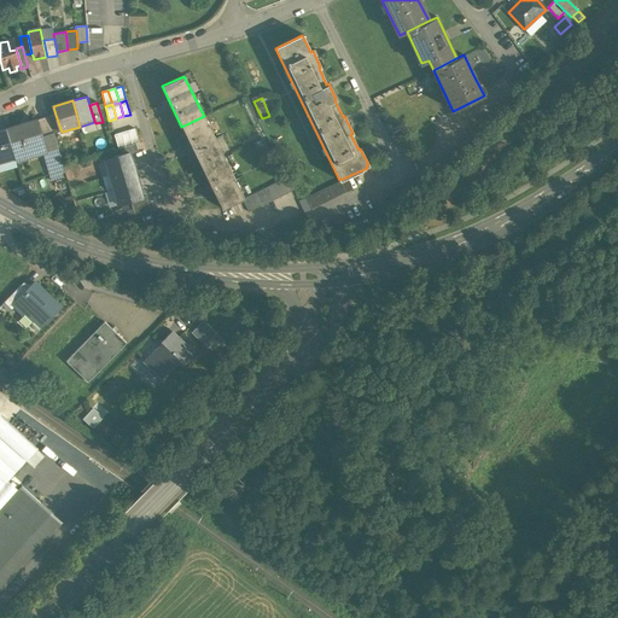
[(62,132),(56,115),(50,117),(54,134),(62,132)]
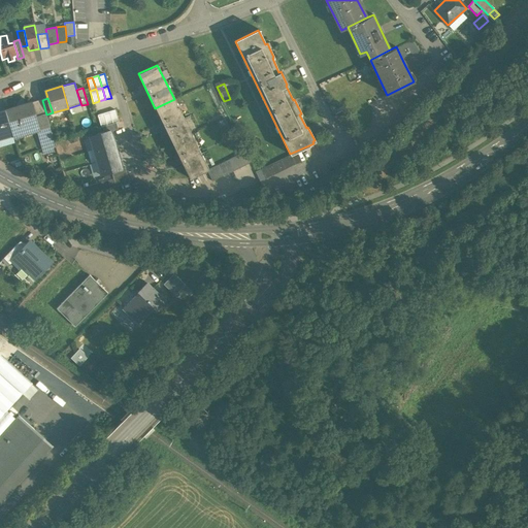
[(174,99),(155,108),(172,143),(191,134),(174,99)]
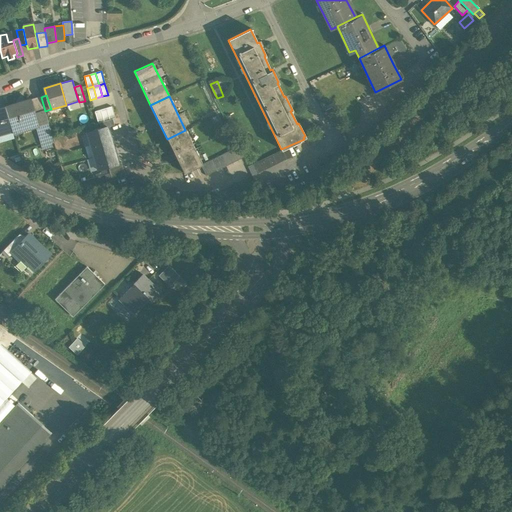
[(41,97),(30,100),(35,114),(45,111),(41,97)]
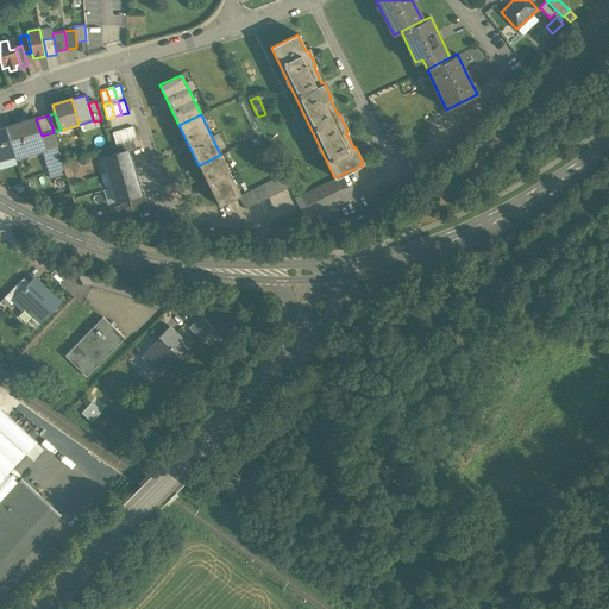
[(36,119),(6,127),(14,156),(16,159),(44,151),(45,150),(42,136),(36,119)]
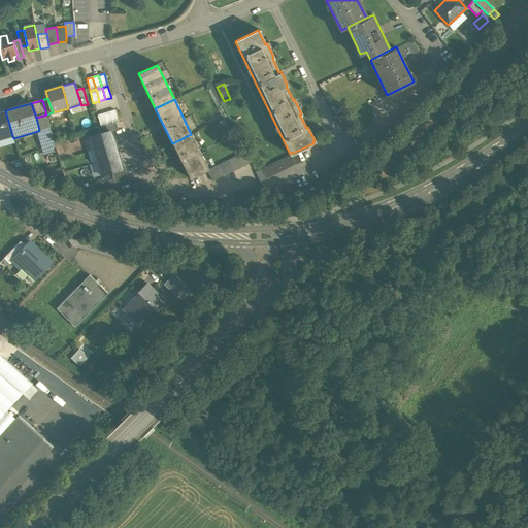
[(340,109),(332,113),(337,125),(345,121),(340,109)]
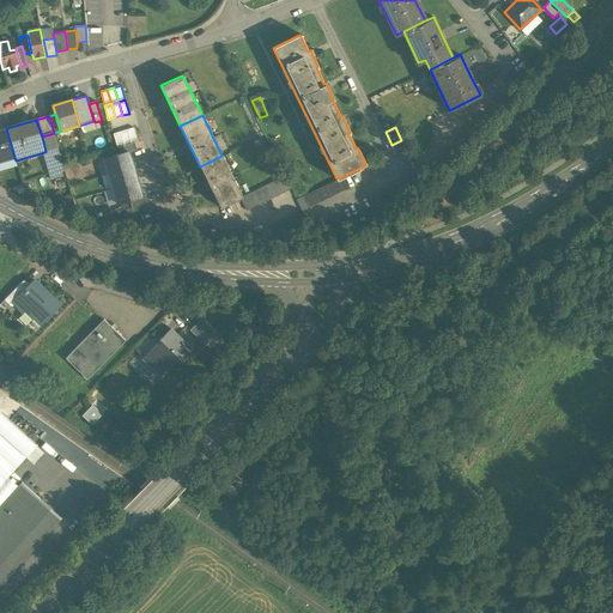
[(6,128),(0,129),(0,161),(14,157),(6,128)]
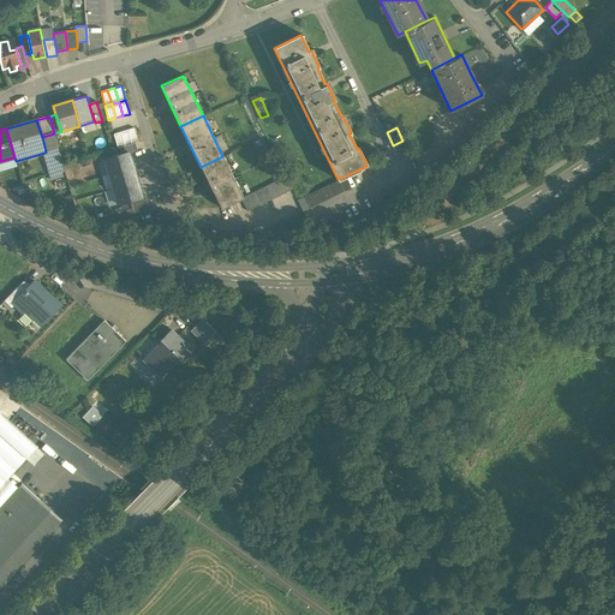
[(131,144),(138,142),(135,129),(127,130),(131,144)]
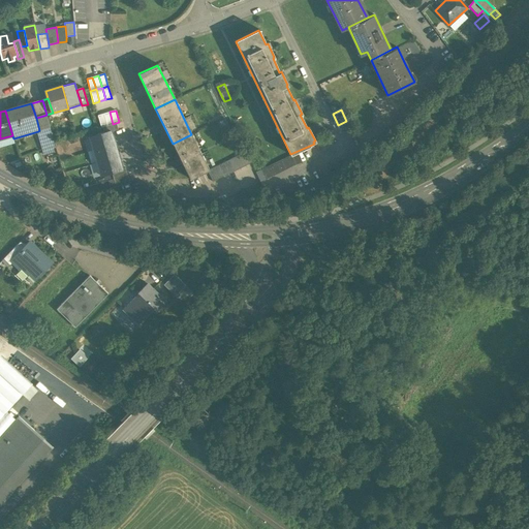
[(107,126),(113,124),(110,112),(103,114),(107,126)]
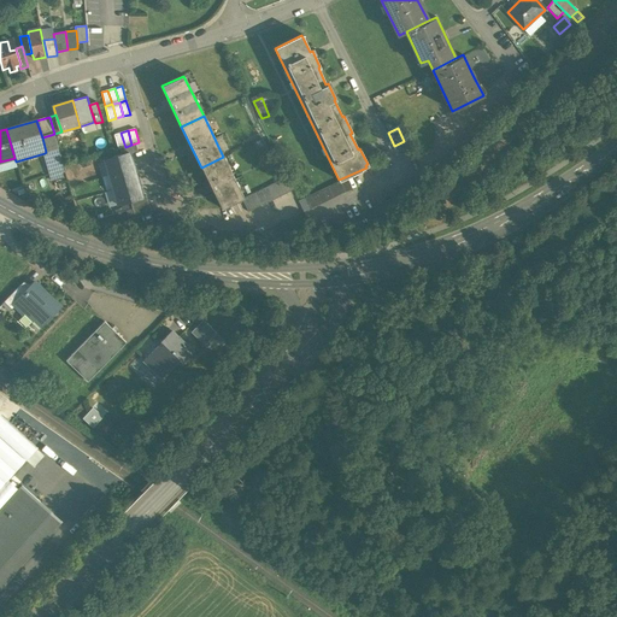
[(118,148),(125,147),(121,133),(113,135),(118,148)]
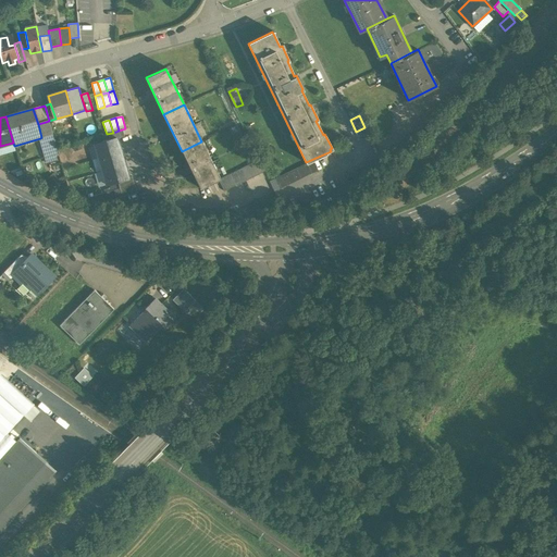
[(49,121),(38,124),(41,137),(40,138),(39,140),(44,157),(56,155),(51,139),(54,138),(49,121)]
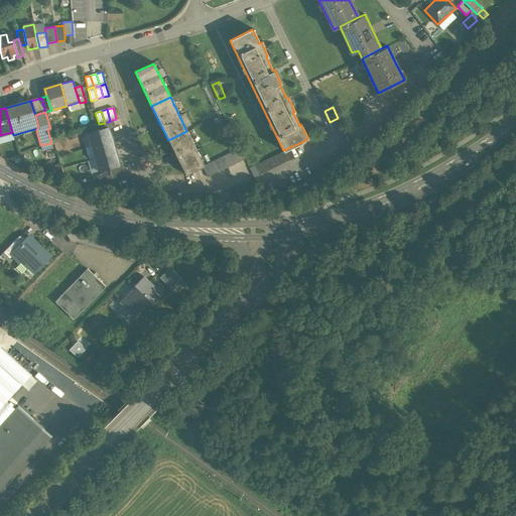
[(113,120),(100,124),(102,130),(108,128),(115,126),(113,120)]
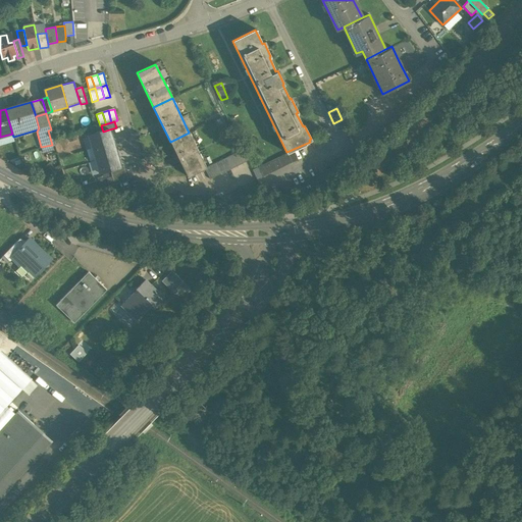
[(103,132),(89,136),(92,148),(113,142),(109,129),(103,132)]
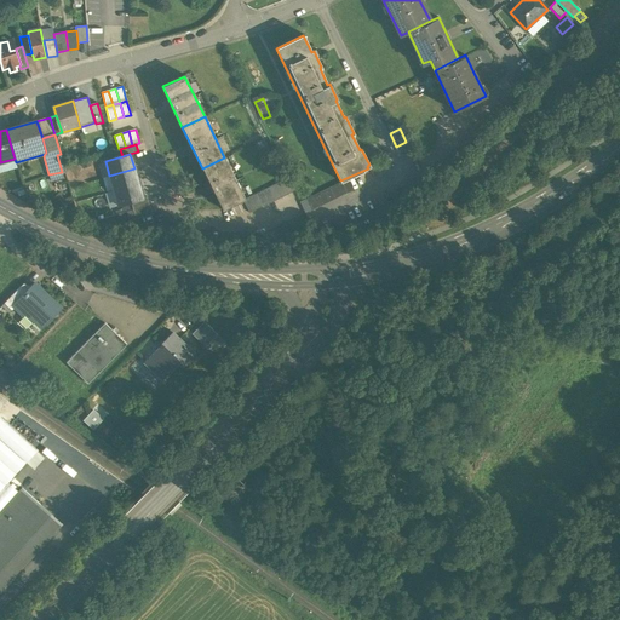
[(224,158),(202,168),(223,210),(244,200),(245,199),(224,158)]
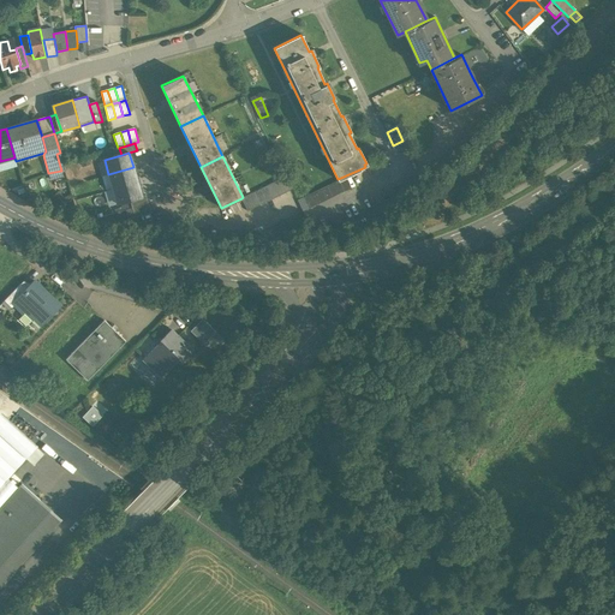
[(133,167),(108,174),(113,190),(138,181),(133,167)]
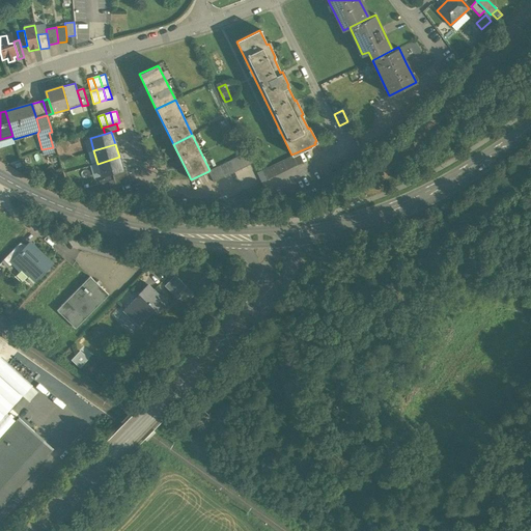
[(247,152),(235,158),(241,169),(252,164),(247,152)]
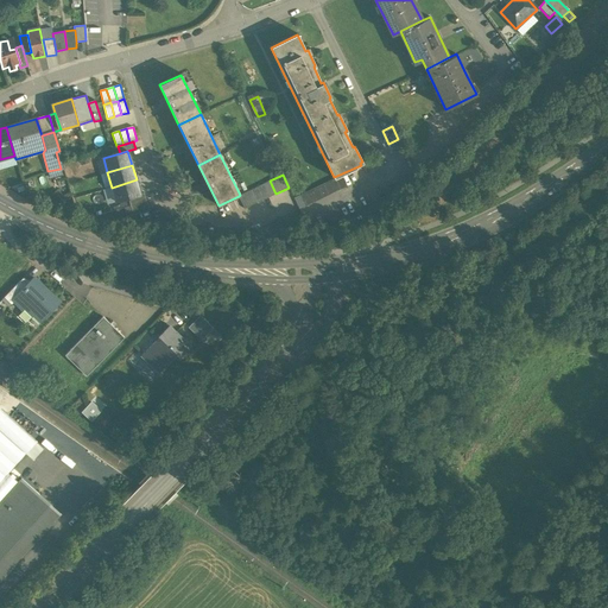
[(341,176),(293,198),(299,209),(346,187),(341,176)]
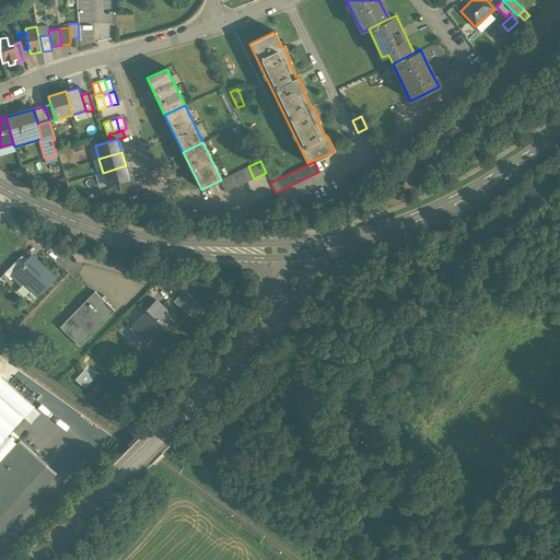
[(126,165),(103,173),(107,186),(118,183),(129,179),(129,178),(126,165)]
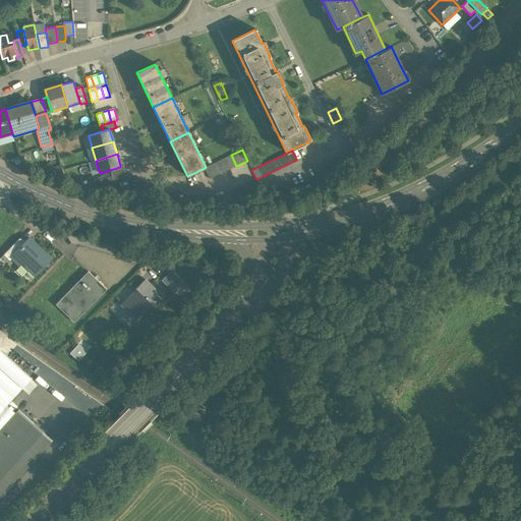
[(231,155),(220,161),(226,171),(236,166),(231,155)]
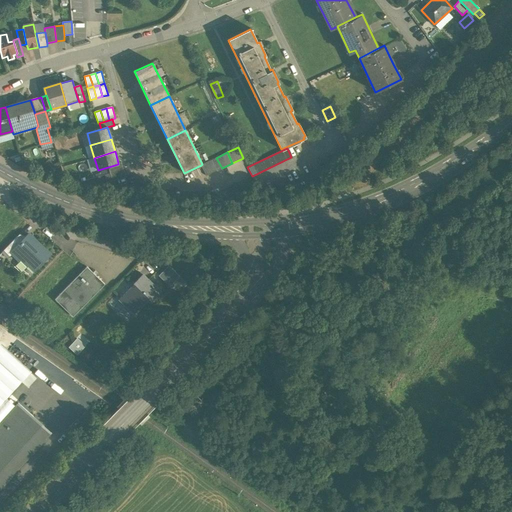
[(202,164),(201,165),(206,176),(222,168),(216,158),(202,164)]
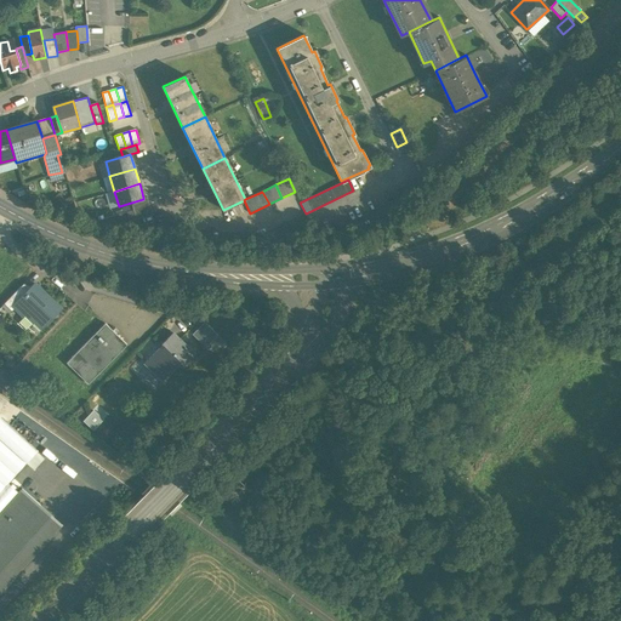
[(143,199),(131,203),(136,220),(152,215),(147,198),(143,198),(143,199)]
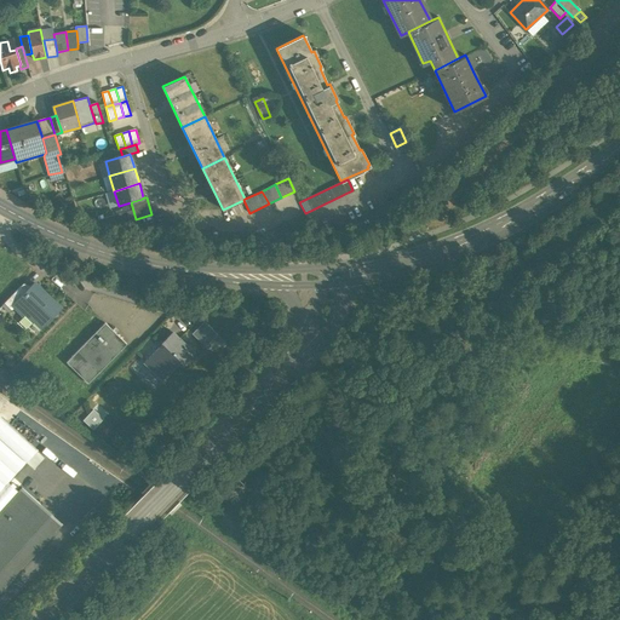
[(61,309),(36,285),(27,294),(15,308),(24,316),(29,311),(36,319),(34,321),(41,328),(61,309)]
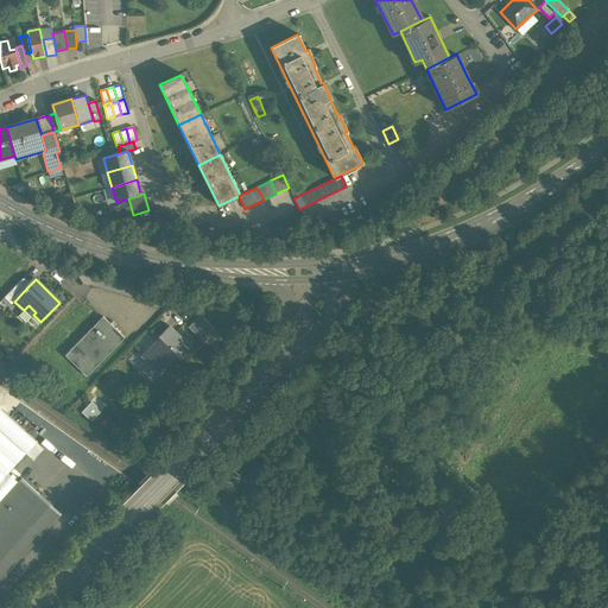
[(20,282),(5,298),(12,305),(14,302),(26,289),(20,282)]
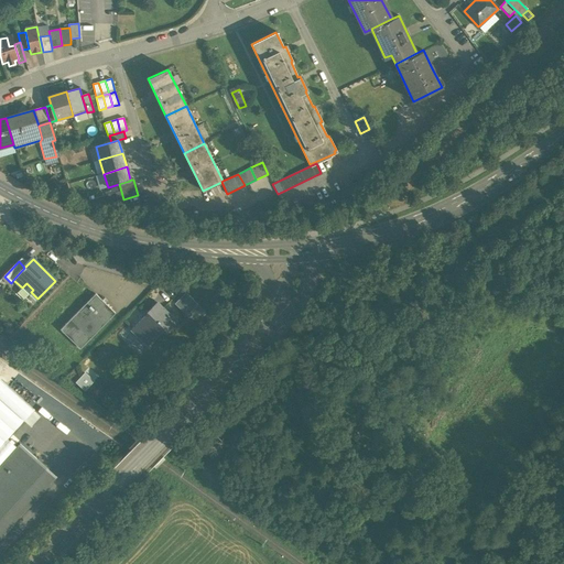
[(197,305),(186,293),(175,304),(187,315),(197,305)]
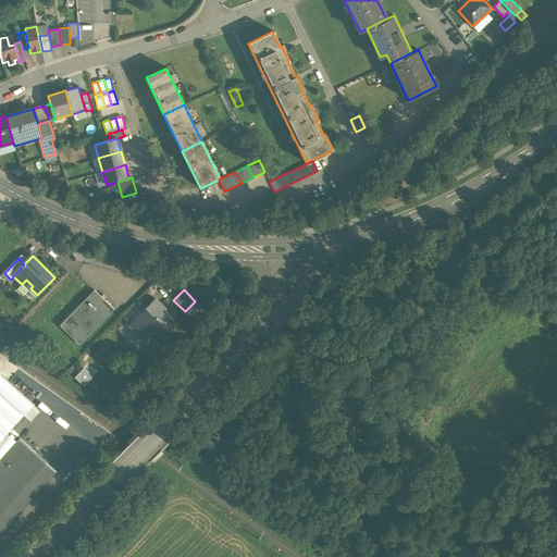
[(94,292),(60,326),(79,345),(113,310),(94,292)]
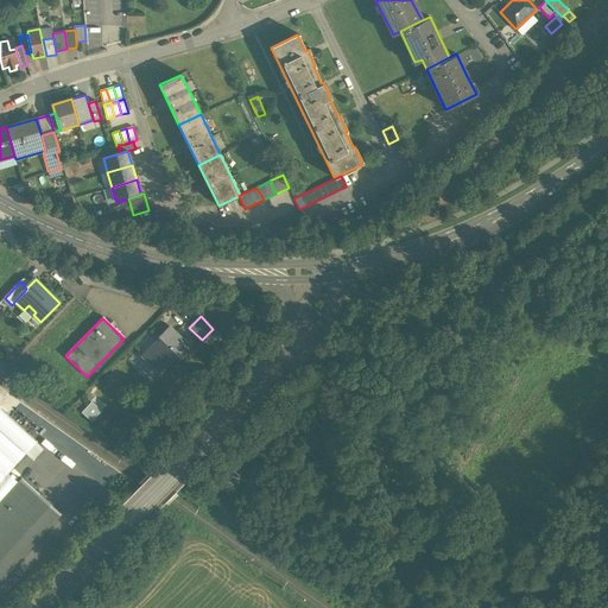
[(170,328),(144,355),(150,361),(154,358),(165,367),(165,368),(177,355),(181,358),(190,348),(170,328)]
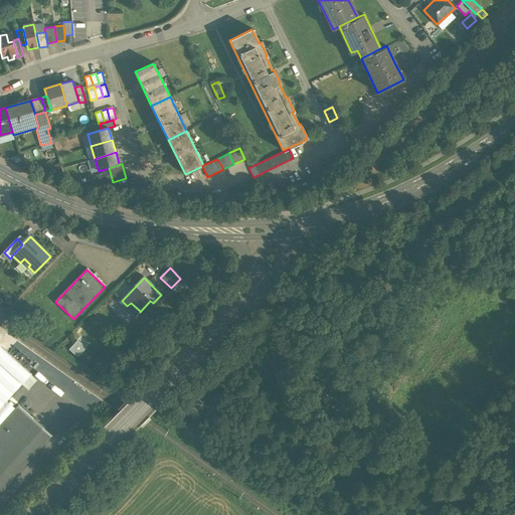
[(140,311),(131,303),(127,306),(122,301),(120,303),(134,317),(140,311)]
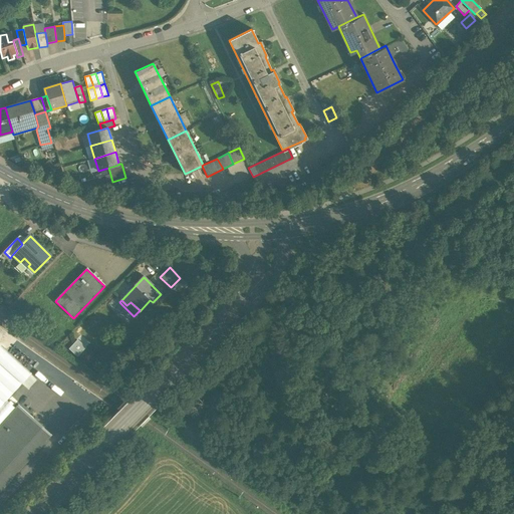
[(0,407),(31,372),(0,344),(0,407)]
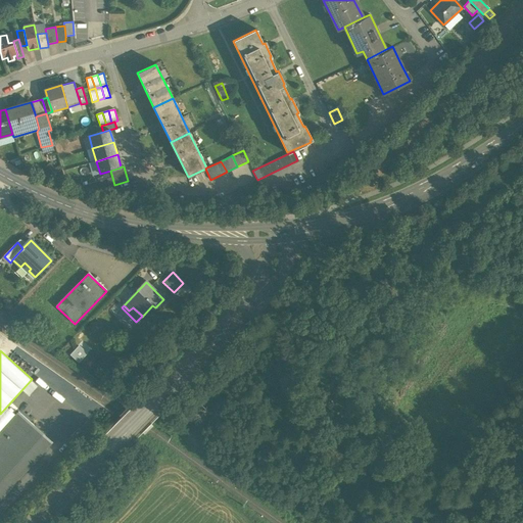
[(18,412),(0,432),(0,500),(44,452),(26,435),(34,426),(18,412)]
